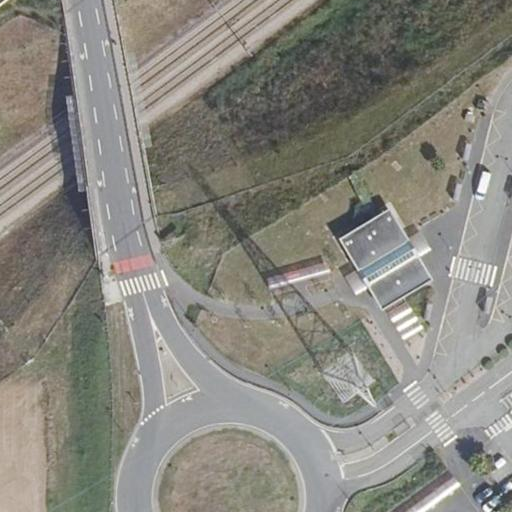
[(0,0),(0,8),(10,0),(0,0)]
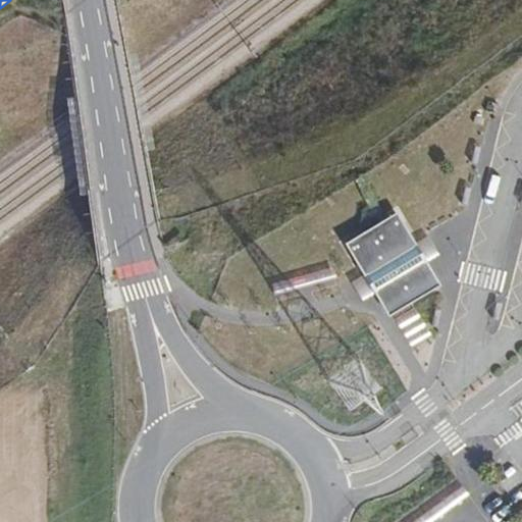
[(354,214),(364,229),(382,217),(372,202),(368,206),(354,214)]
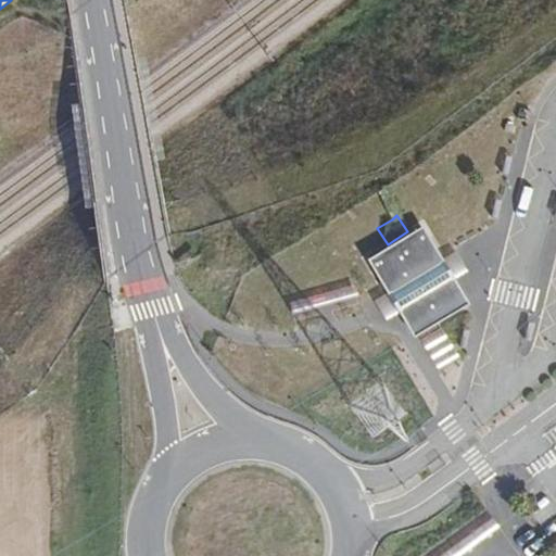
[(446,257),(424,222),(407,231),(388,244),(364,261),(384,292),(371,300),(378,311),(386,323),(399,314),(415,339),(438,325),(474,302),(457,277),(467,272),(460,261),(454,252),(446,257)]
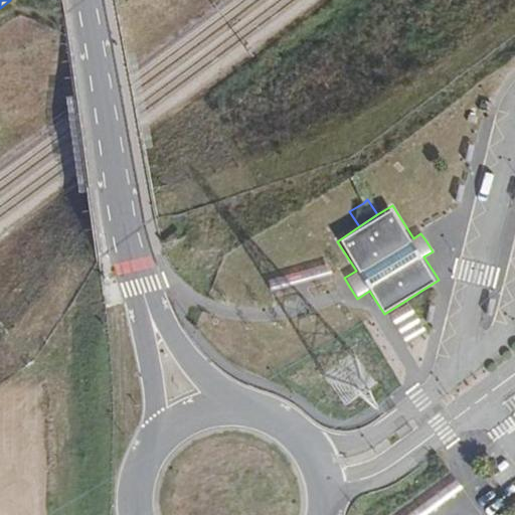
[(422,334),(405,301),(384,314),(389,315),(405,342),(422,334)]
